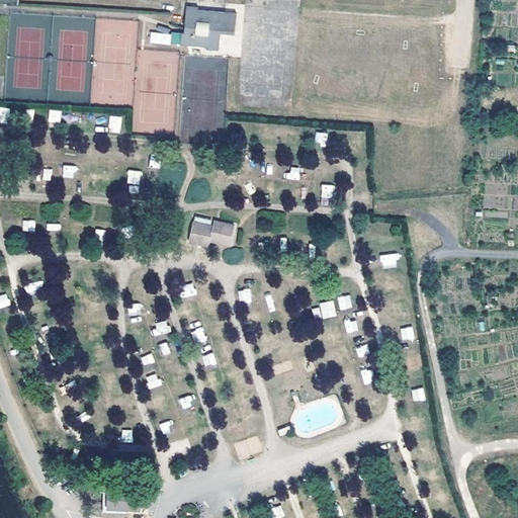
[(196,5),(184,4),(182,30),(179,30),(178,39),(178,41),(202,44),(201,47),(216,48),(217,31),(232,32),(234,11),(196,8),(196,5)]
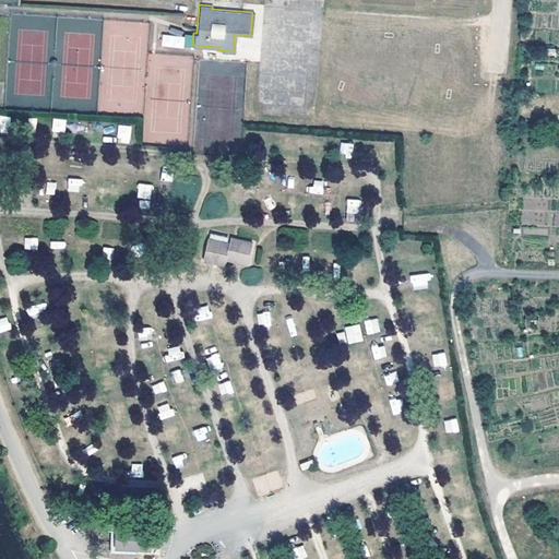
[(0,132),(9,133),(10,116),(0,115),(0,132)]
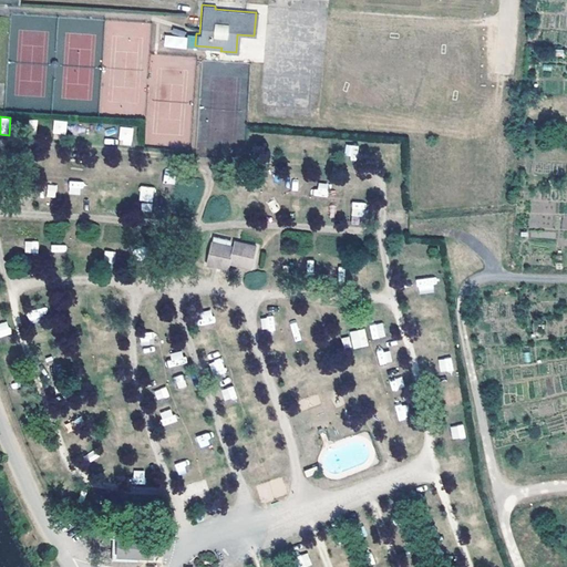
[(65,134),(66,121),(54,120),(53,133),(65,134)]
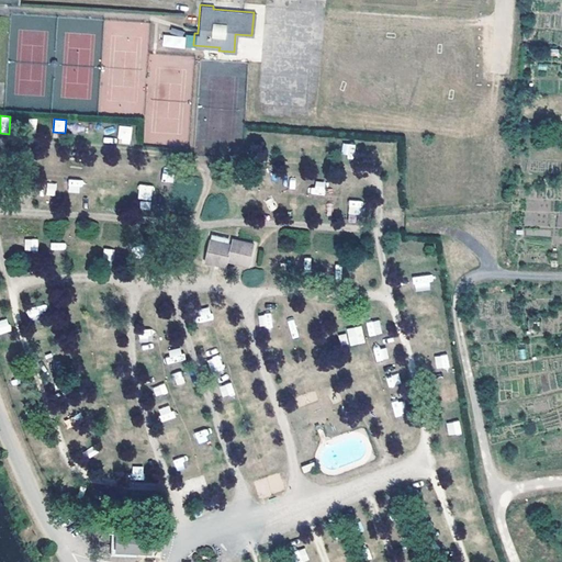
[(116,143),(131,145),(133,126),(119,125),(116,143)]
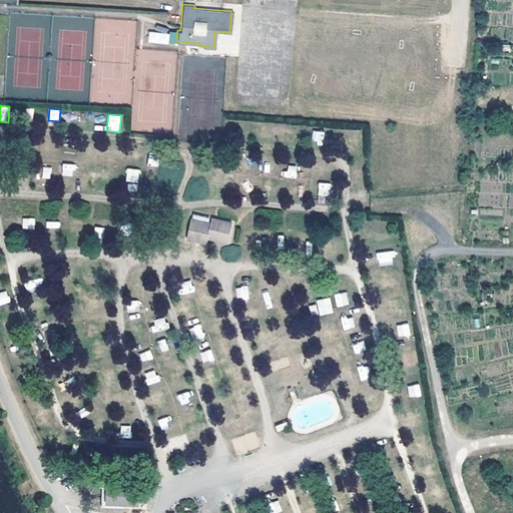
[(312,131),(312,143),(323,143),(324,131),(312,131)]
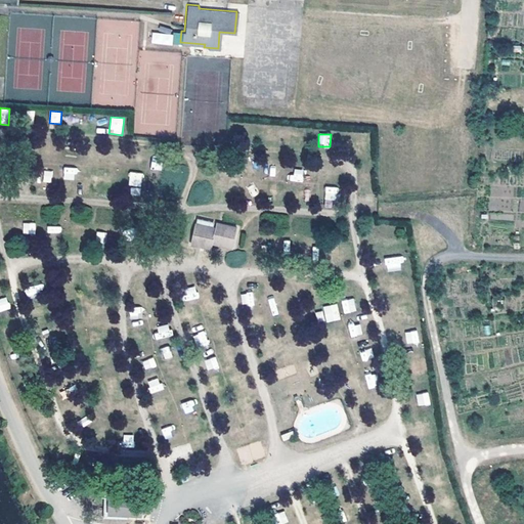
[(151,158),(150,169),(162,170),(163,159),(151,158)]
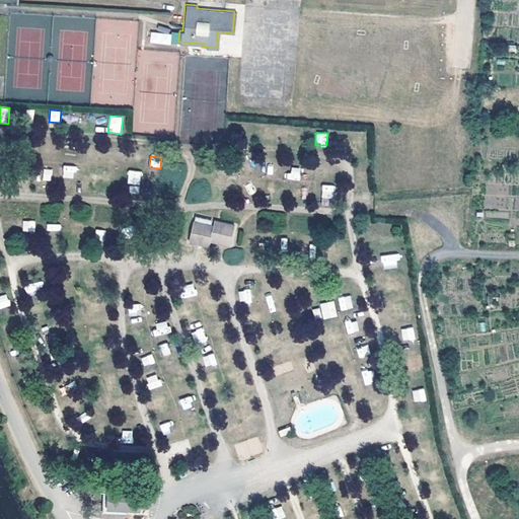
[(63,178),(76,178),(76,165),(63,165),(63,178)]
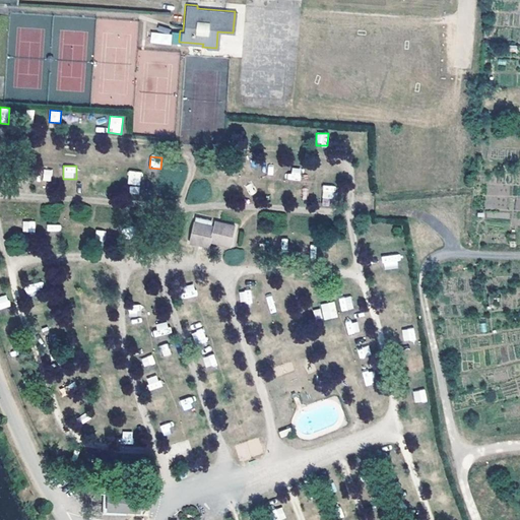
[(301,181),(301,168),(288,168),(288,180),(301,181)]
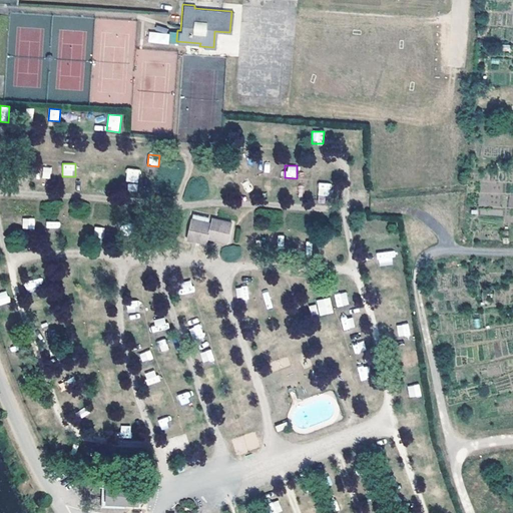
[(51,179),(51,167),(43,167),(42,178),(51,179)]
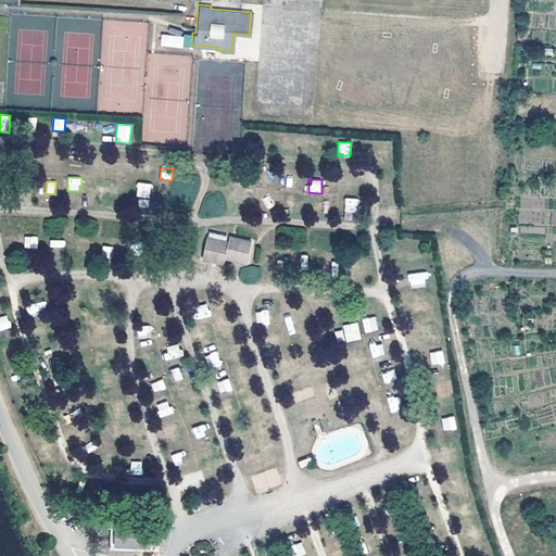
[(136,197),(150,198),(152,184),(137,181),(136,197)]
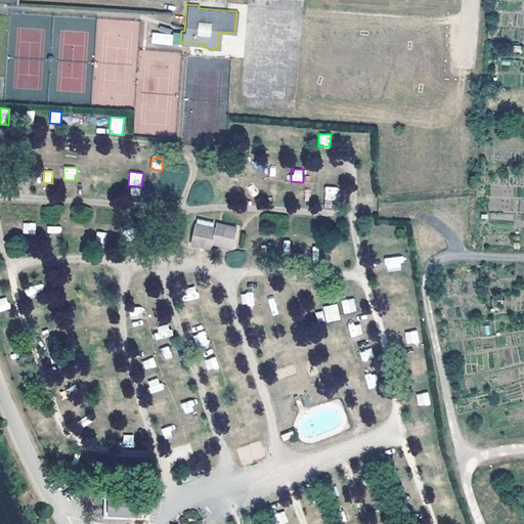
[(339,200),(339,186),(325,186),(325,200),(339,200)]
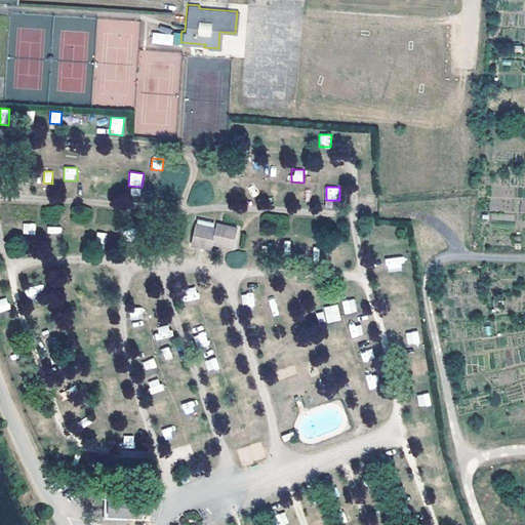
[(130,196),(140,196),(140,188),(130,188),(130,196)]
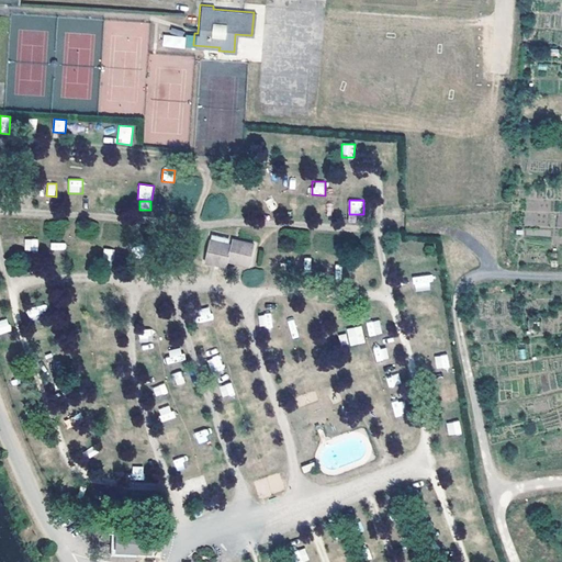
[(228,243),(208,237),(204,250),(215,253),(212,262),(222,265),(224,259),(235,262),(237,251),(249,254),(250,242),(229,238),(228,243)]
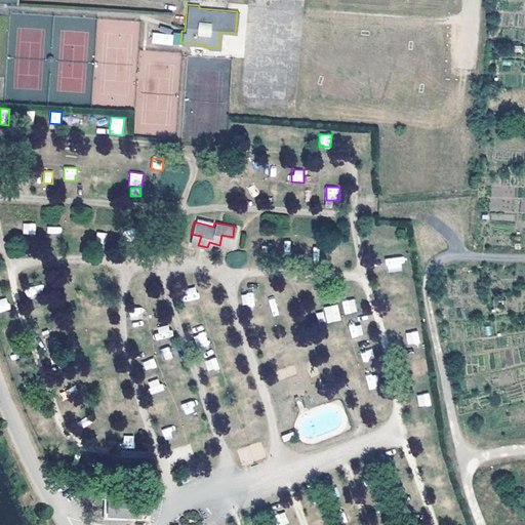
[(23,235),(36,235),(36,224),(23,224),(23,235)]
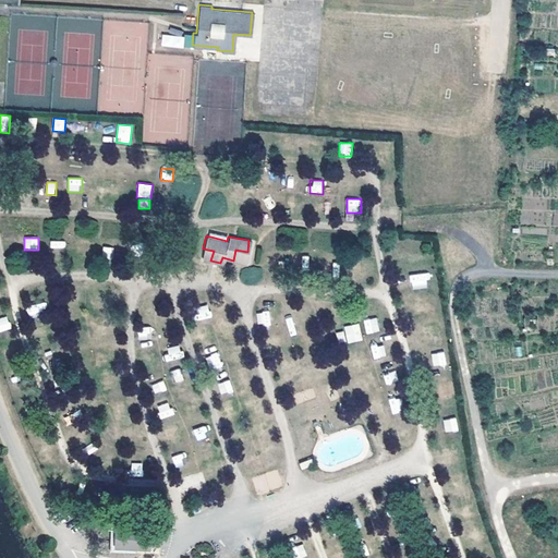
[(102,246),(101,258),(111,259),(112,247),(102,246)]
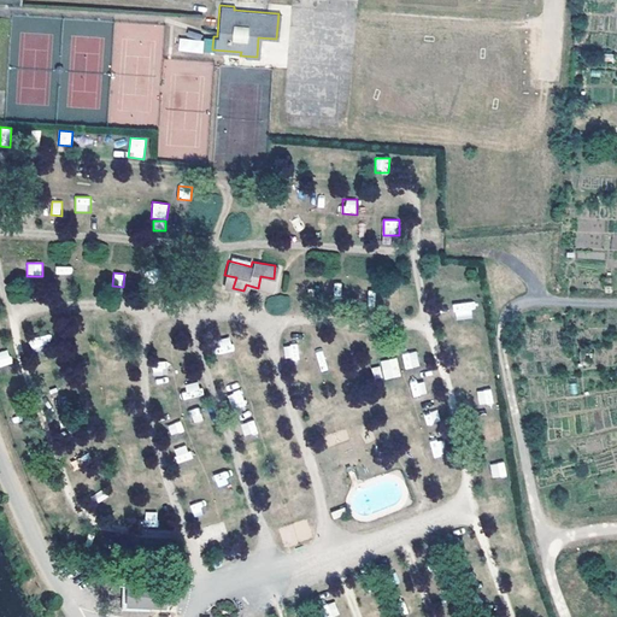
[(222,286),(233,288),(236,277),(224,275),(222,286)]
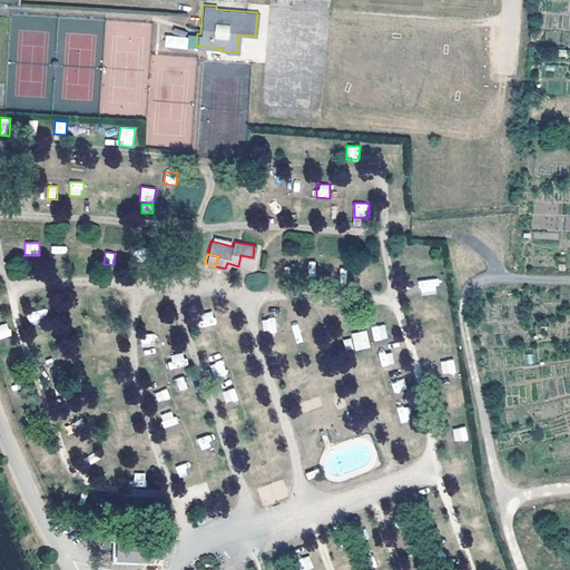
[(251,268),(253,257),(241,255),(238,266),(251,268)]
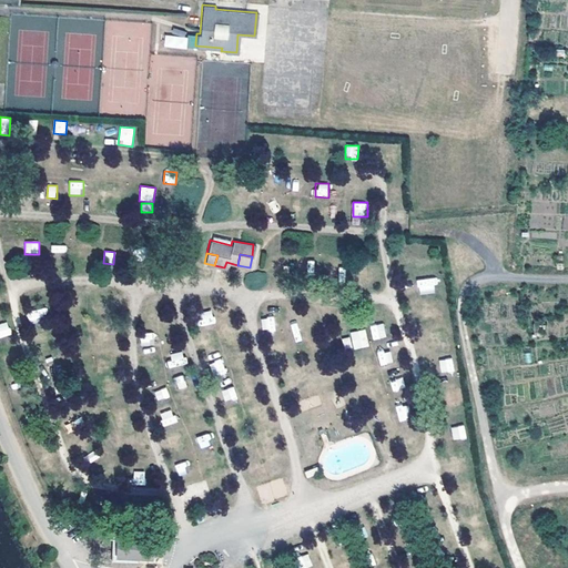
[(436,277),(417,279),(418,294),(437,293),(436,277)]
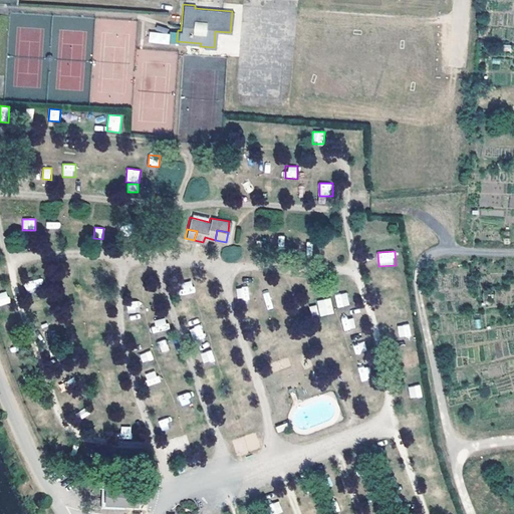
[(178,283),(179,295),(194,293),(193,281),(178,283)]
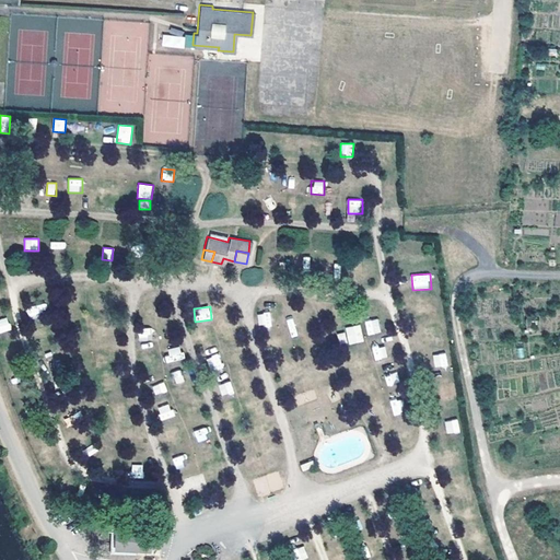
[(258,327),(271,326),(270,313),(257,313),(258,327)]
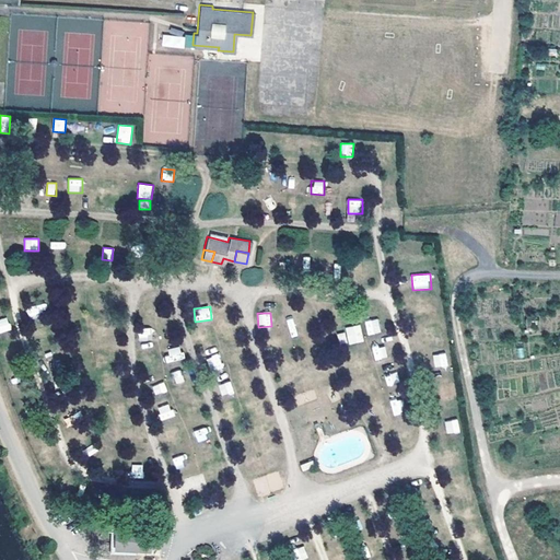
[(0,318),(0,333),(11,330),(8,317),(0,318)]
